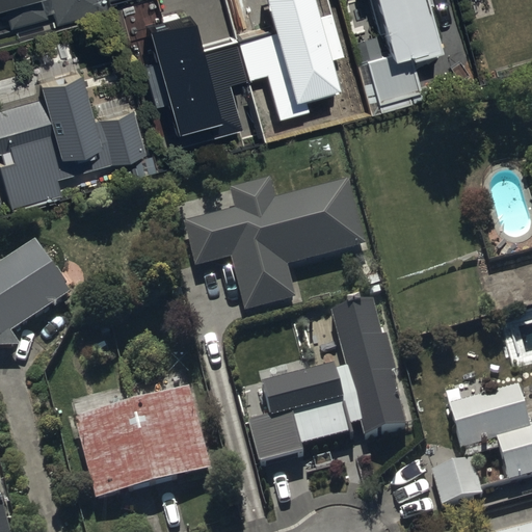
[(0,0),(0,16),(4,16),(8,32),(46,23),(45,18),(52,16),(54,27),(107,14),(103,0),(50,0),(51,2),(43,4),(41,0),(0,0)]
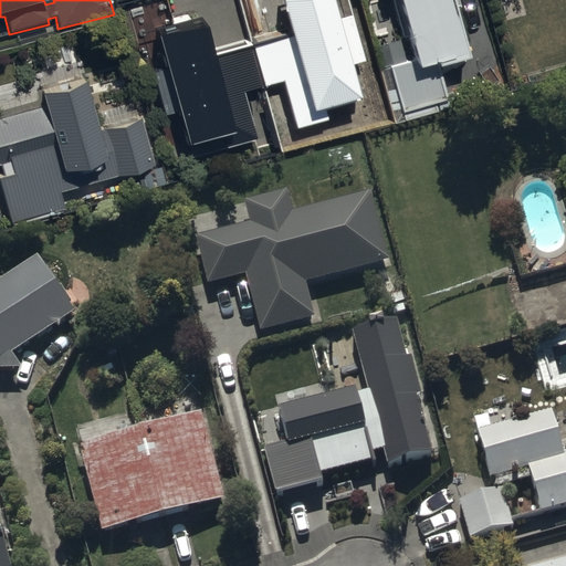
[(362,98),(352,64),(365,60),(353,17),(342,19),(336,0),(281,0),(291,33),(253,43),(266,87),(285,83),(297,128),(329,119),(327,108),(362,98)]
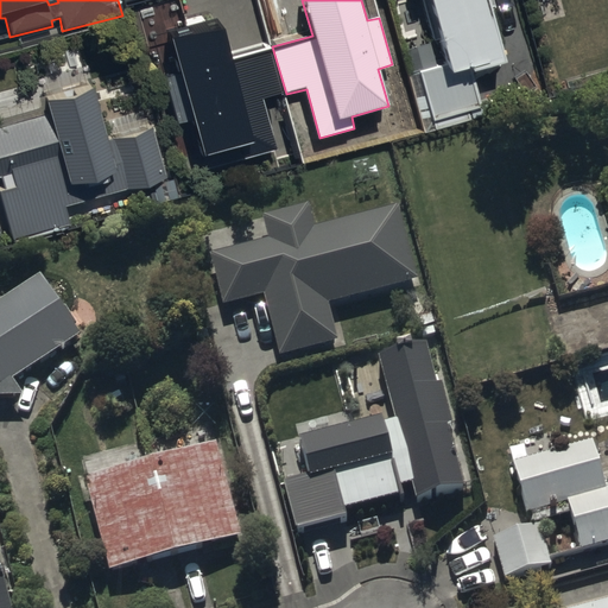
[(424,0),(442,62),(416,69),(434,132),(469,122),(467,114),(480,111),(469,75),(501,65),(486,11),(488,10),(486,0),(424,0)]
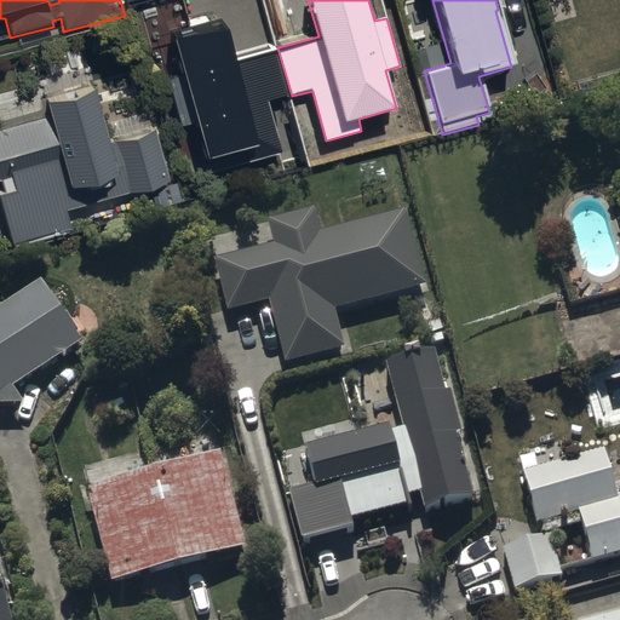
[(225,21),(174,35),(210,159),(244,149),(247,161),(283,151),(270,103),(288,98),(274,49),(236,59),(225,21)]
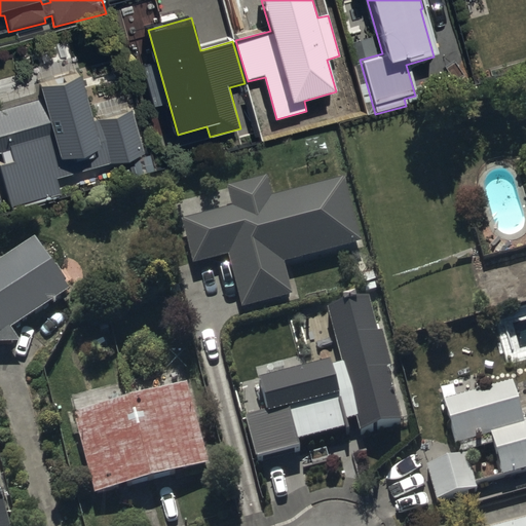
[(42,98),(0,108),(0,153),(3,152),(6,163),(0,164),(0,167),(11,209),(61,195),(57,178),(146,153),(133,108),(95,118),(81,71),(38,82),(42,98)]
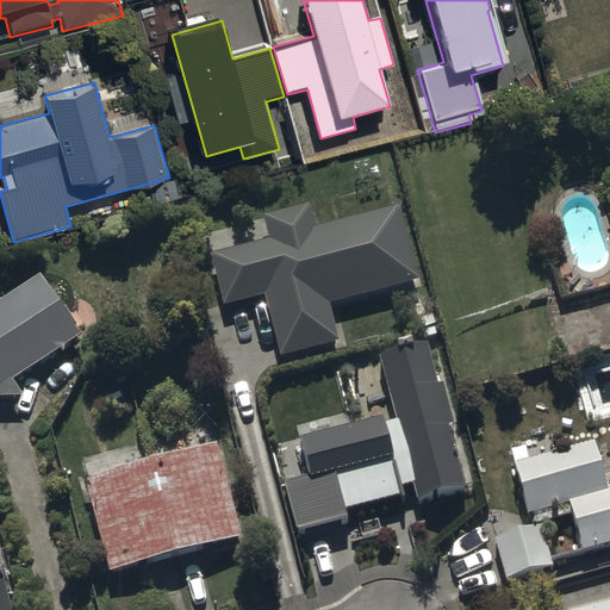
[(418,294),(400,219),(317,240),(311,217),(263,228),(269,250),(211,265),(223,317),(265,307),(280,368),(342,353),(332,315),(418,294)]
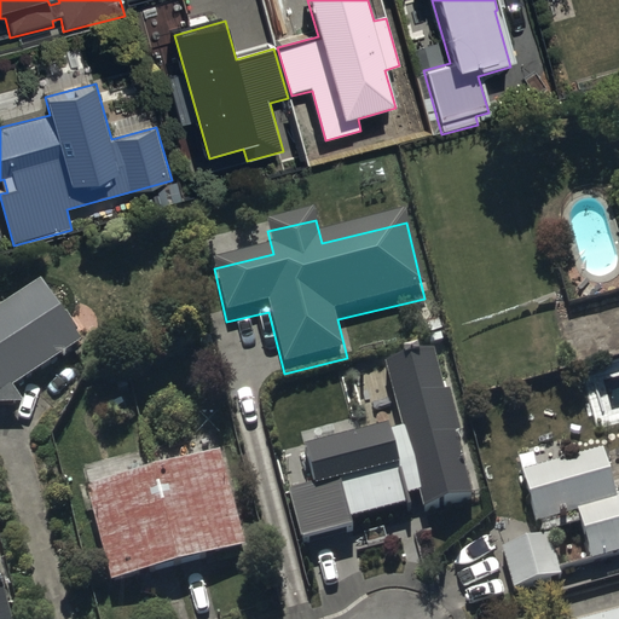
[(0,415),(23,415),(13,400),(82,353),(77,347),(80,345),(65,322),(62,324),(40,294),(0,320),(0,415)]
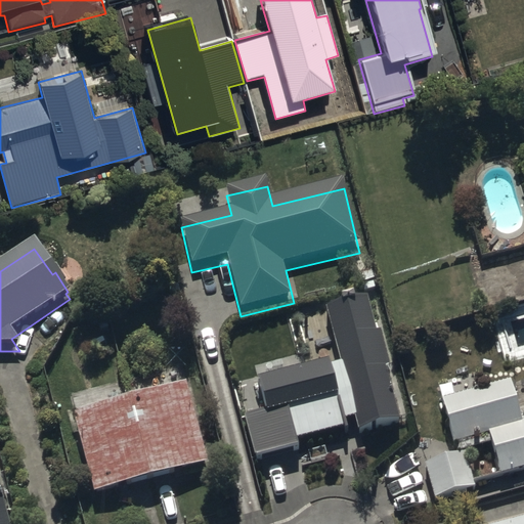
[(485,315),(523,304),(523,258),(474,273),(485,315)]
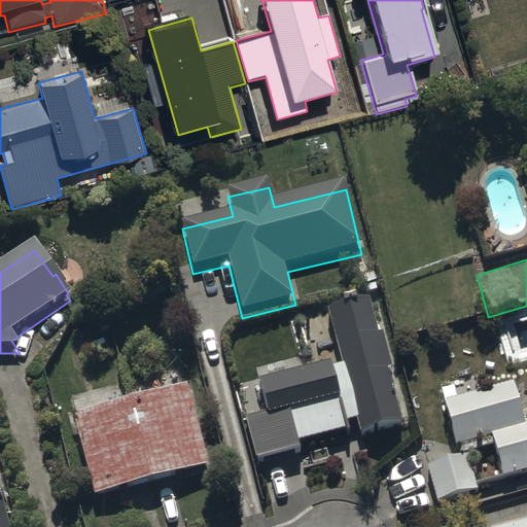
[(378,329),(367,294),(326,305),(342,360),(331,363),(329,357),(257,377),(267,410),(245,416),(255,455),(295,444),(294,438),(343,425),(342,418),(356,415),(360,430),(402,419),(388,367),(392,366),(382,328),(378,329)]
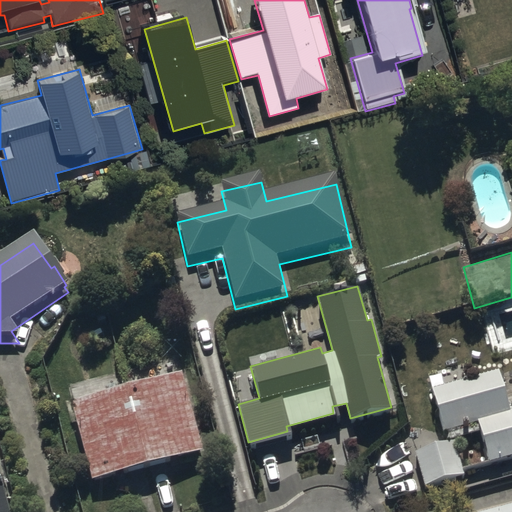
[(497,369),(430,387),(442,430),(475,421),(486,462),(511,454),(511,408),(508,410),(497,369)]
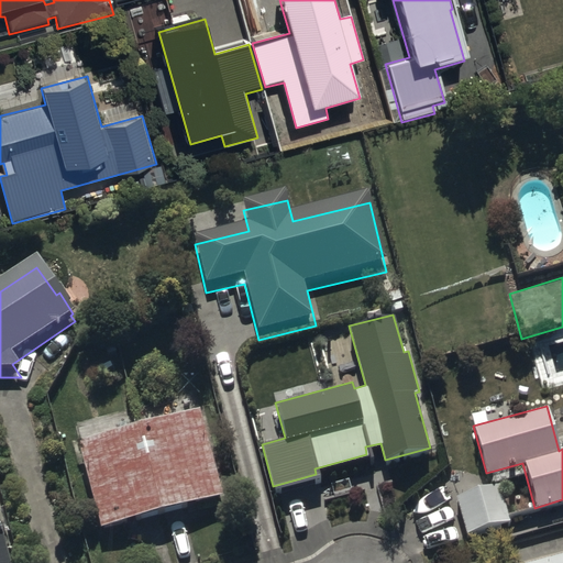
[(228,508),(203,421),(79,455),(103,543),(228,508)]
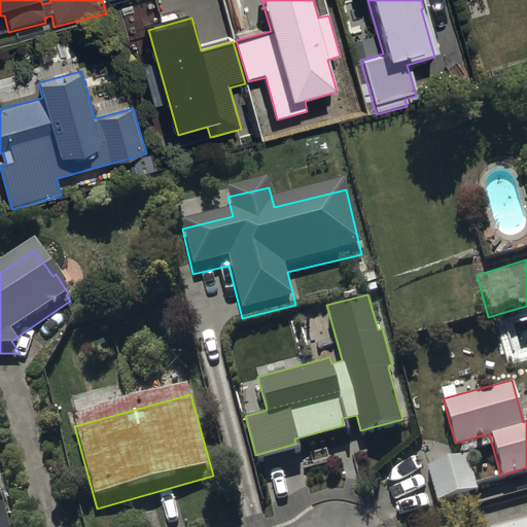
[(476,486),(467,452),(425,463),(434,496),(476,486)]
